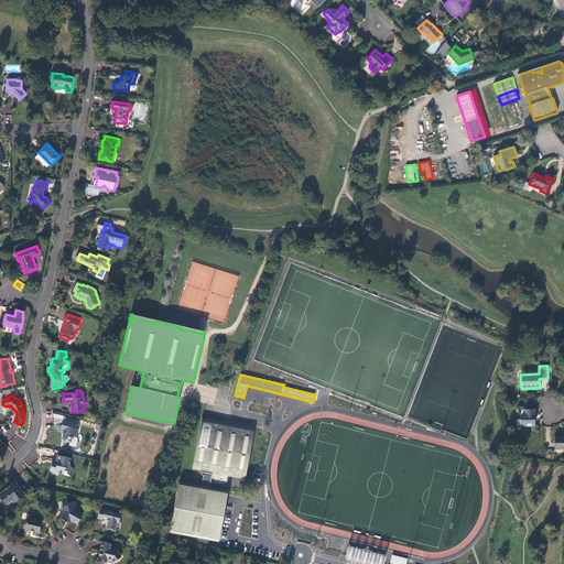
[(534,412),(534,409),(524,409),(524,419),(521,419),(521,425),(535,425),(534,412)]
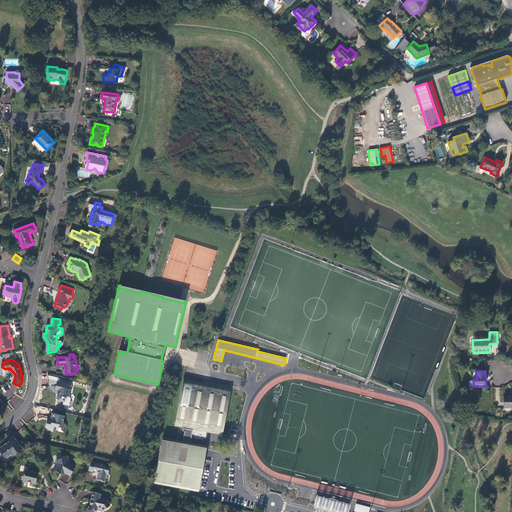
[(207,449),(207,447),(191,444),(191,438),(206,441),(208,432),(219,434),(219,436),(222,436),(222,435),(231,388),(184,379),(175,426),(183,428),(183,431),(185,432),(183,442),(163,438),(155,483),(199,491),(207,449)]
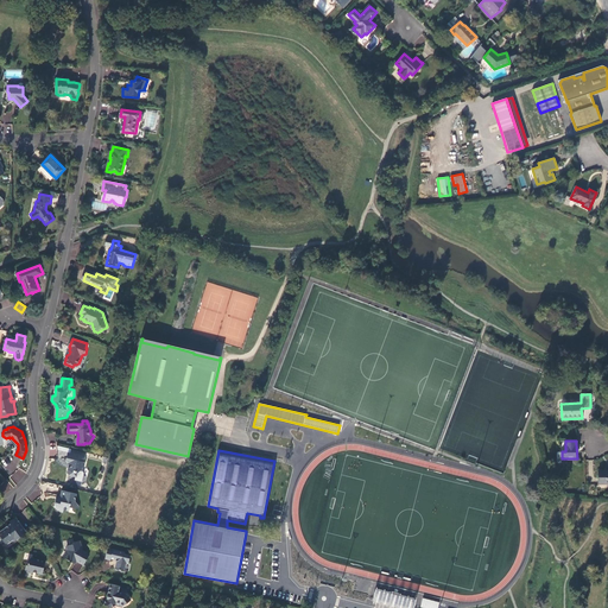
[(86,457),(69,453),(67,461),(69,463),(70,464),(68,473),(70,475),(77,476),(77,473),(81,470),(82,470),(83,468),(84,467),(86,463),(84,462),(86,457)]
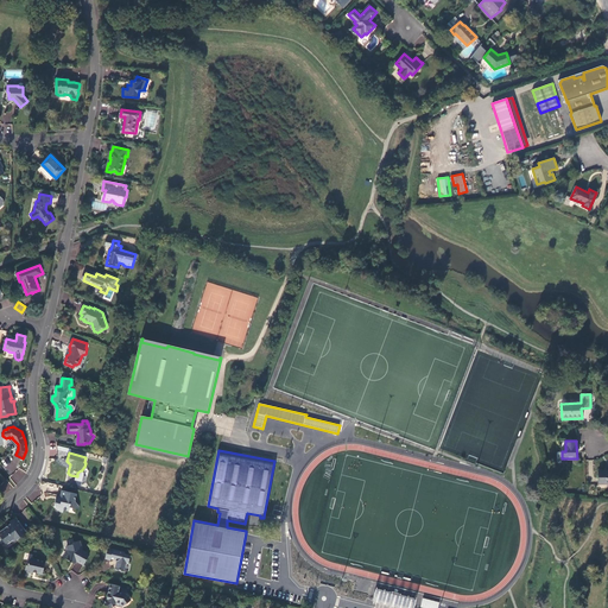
[(77,493),(63,489),(62,495),(63,496),(62,500),(57,499),(56,506),(57,507),(57,508),(58,510),(63,512),(65,510),(65,508),(70,510),(71,506),(76,507),(77,502),(76,500),(77,493)]
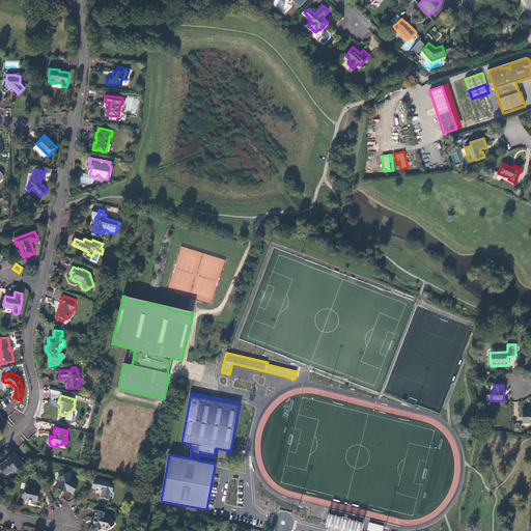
[(0,467),(0,470),(1,471),(3,471),(5,474),(6,476),(12,472),(12,473),(24,465),(15,451),(8,455),(9,457),(0,465),(1,467),(0,467)]
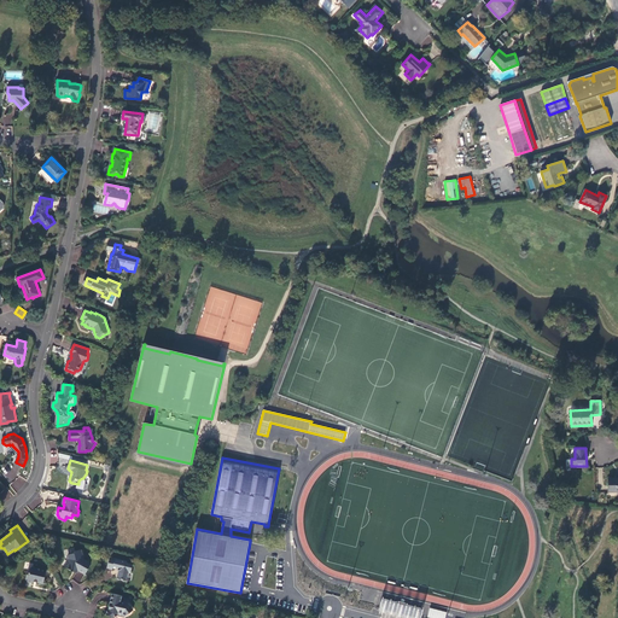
[(85,559),(81,549),(76,551),(75,553),(69,555),(70,558),(65,566),(69,567),(69,569),(71,570),(74,571),(75,569),(79,570),(86,573),(92,563),(86,559),(85,559)]
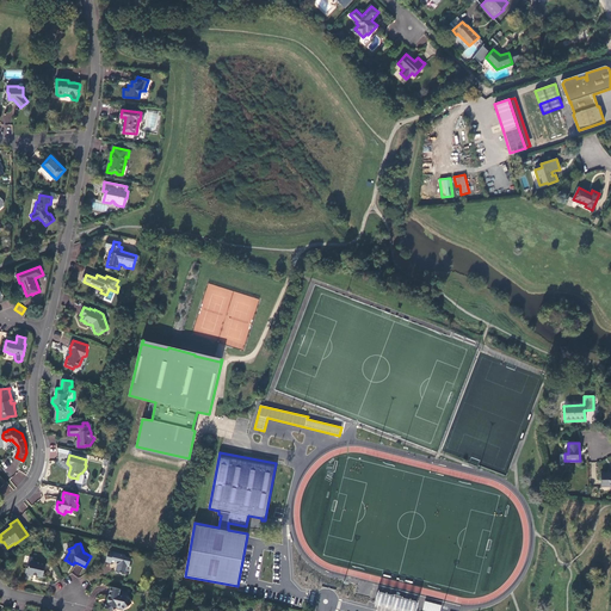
[(127,555),(109,551),(106,561),(112,562),(112,561),(117,562),(118,563),(117,572),(125,574),(128,565),(130,566),(131,559),(125,556),(127,555)]
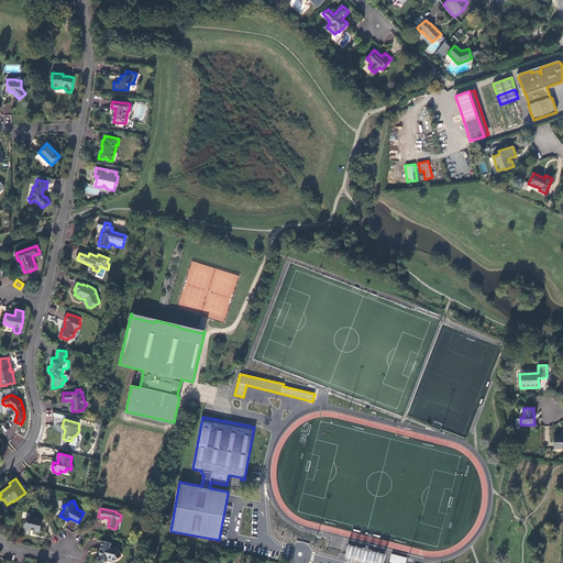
[(42,519),(30,517),(28,517),(26,520),(25,520),(23,528),(24,529),(30,530),(31,529),(32,529),(32,528),(34,529),(34,530),(40,531),(42,519)]
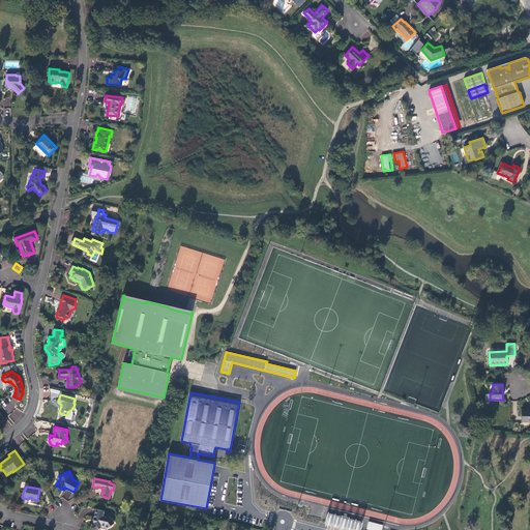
[(105,510),(96,508),(94,518),(95,518),(94,521),(93,523),(91,524),(94,529),(97,529),(100,528),(101,525),(106,526),(108,528),(115,523),(111,518),(104,516),(105,510)]
